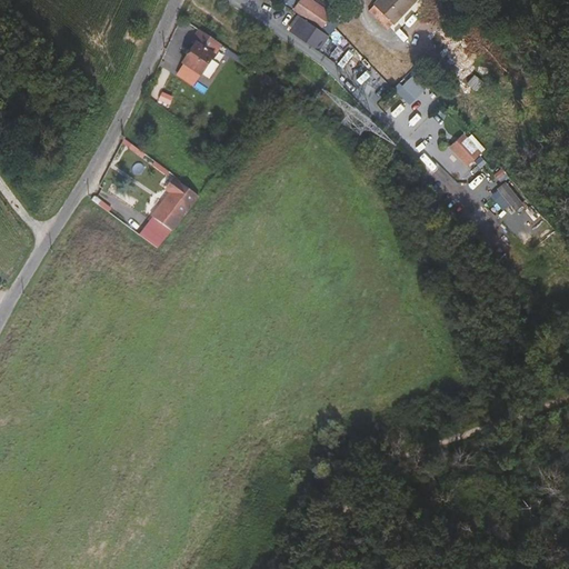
[(311,0),(300,0),(300,1),(313,10),(318,3),(311,0)]
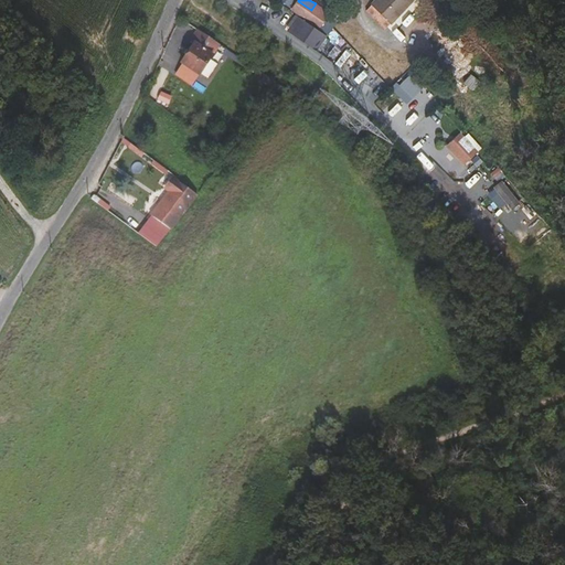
[(407,0),(374,0),(364,8),(381,29),(412,6),(407,0)]
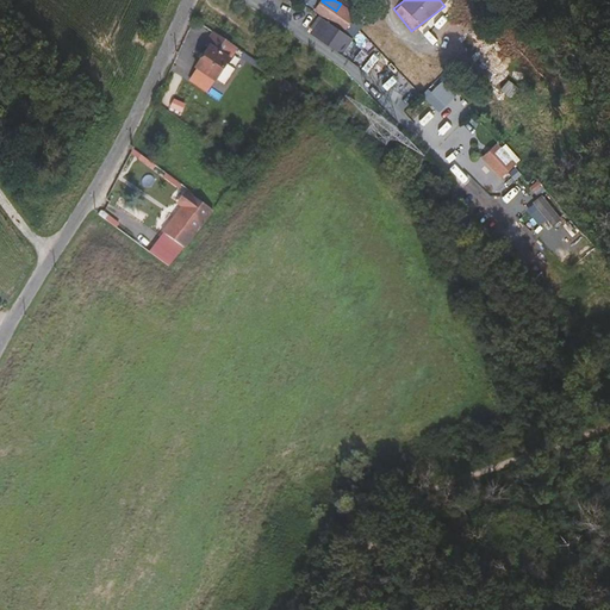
[(316,10),(347,30),(356,14),(341,4),(336,11),(322,1),(316,10)]
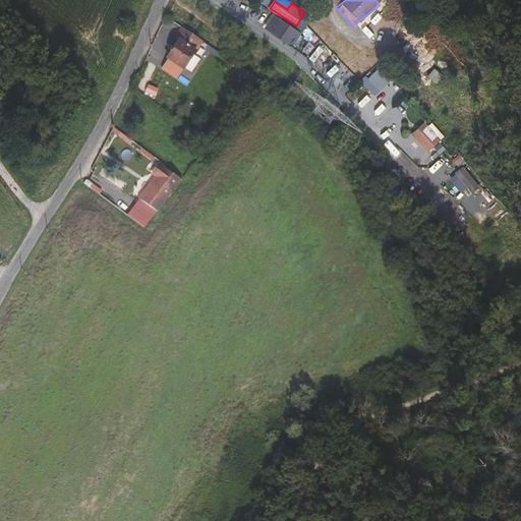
[(301,19),(297,26),(303,30),(307,23),(301,19)]
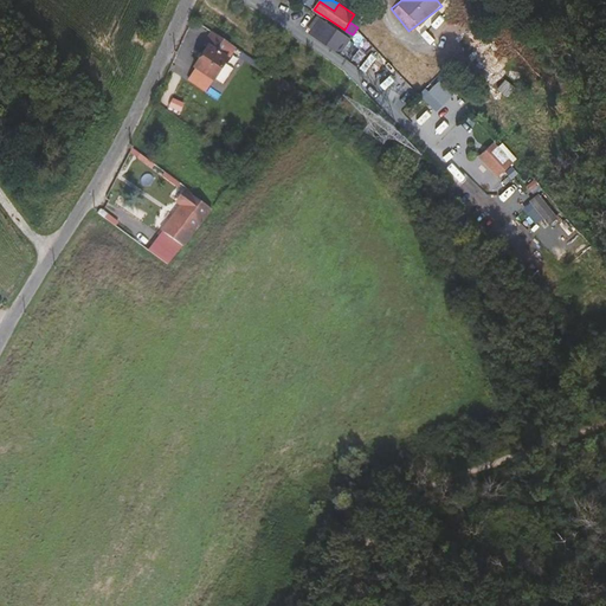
[(236,45),(212,31),(205,42),(208,44),(194,65),(214,78),(236,45)]
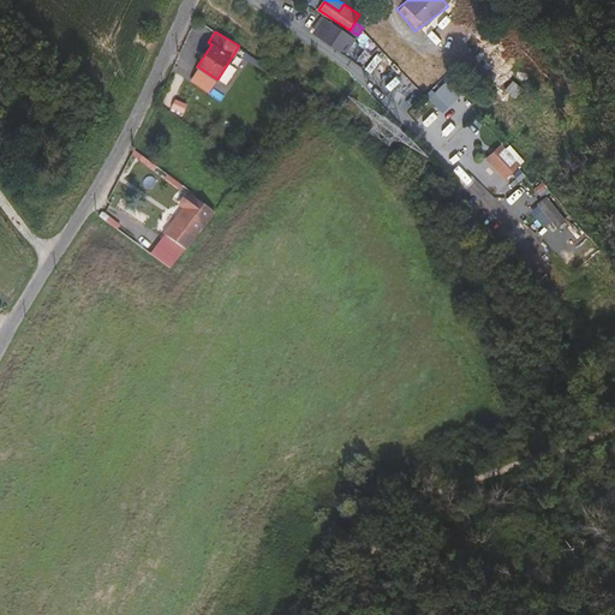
[(344,34),(333,48),(338,51),(348,37),(344,34)]
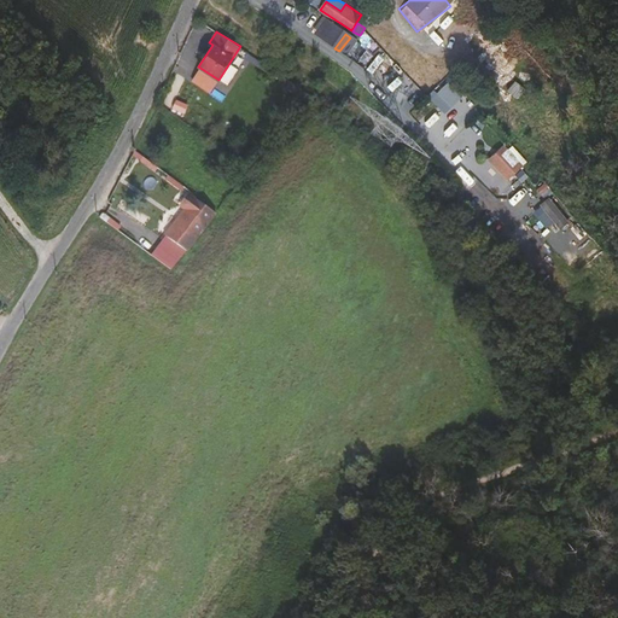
[(359,60),(366,65),(377,46),(368,42),(359,60)]
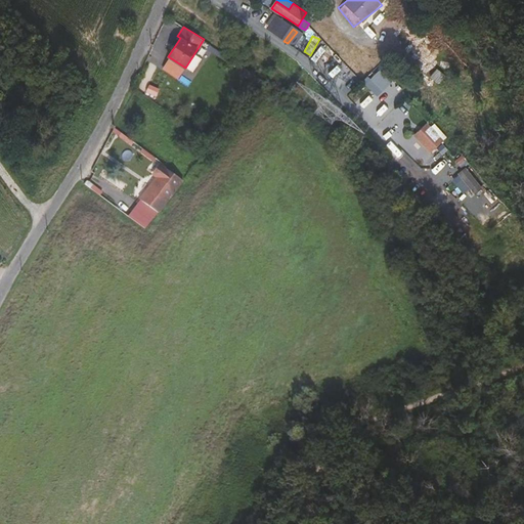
[(238,64),(234,73),(255,84),(259,77),(238,64)]
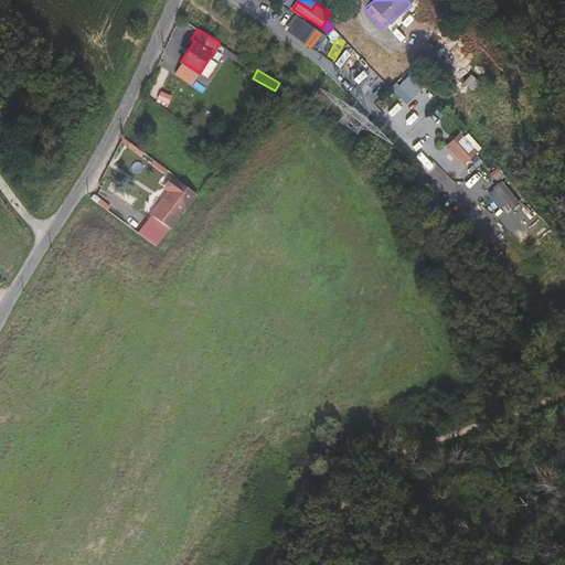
[(413,97),(426,85),(412,71),(398,83),(413,97)]
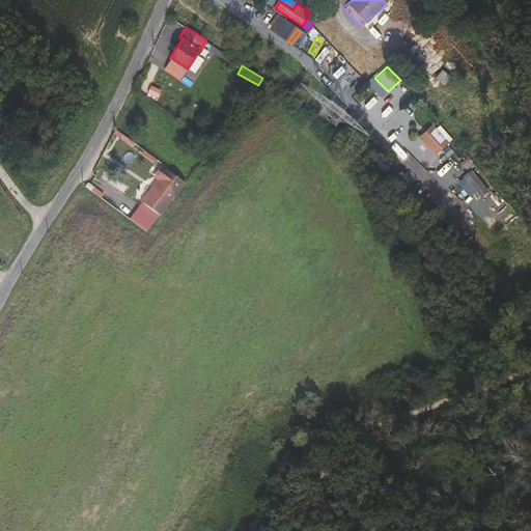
[(434,120),(418,135),(436,155),(451,140),(434,120)]
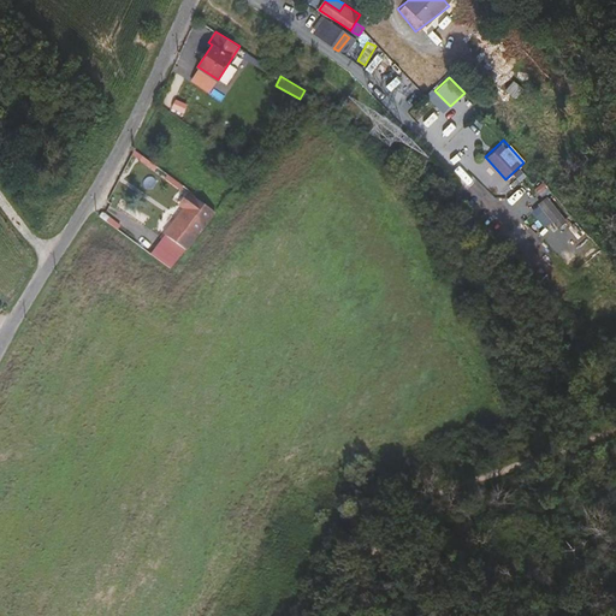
[(548,194),(538,202),(558,226),(568,219),(548,194)]
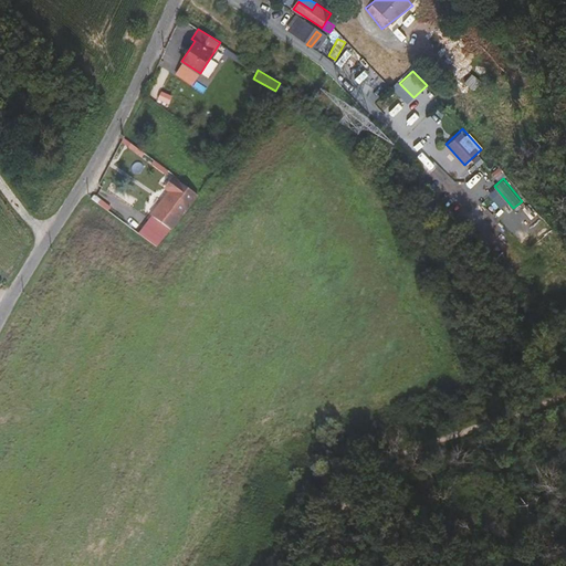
[(139,233),(152,243),(192,195),(175,180),(168,189),(170,191),(150,216),(159,221),(155,226),(148,221),(139,233)]
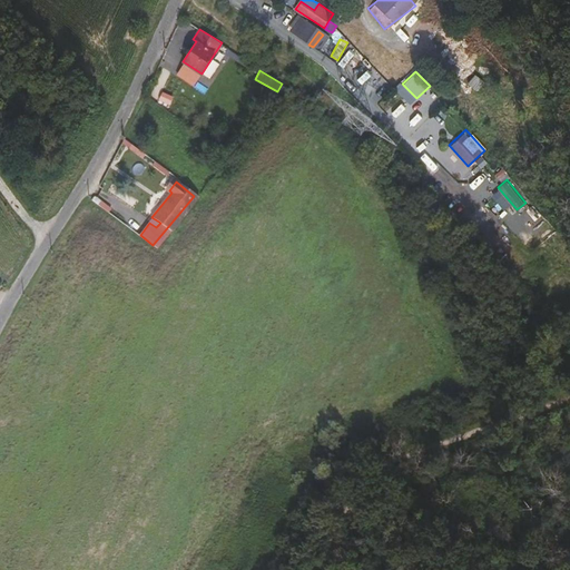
[(454,214),(462,208),(450,194),(443,199),(454,214)]
